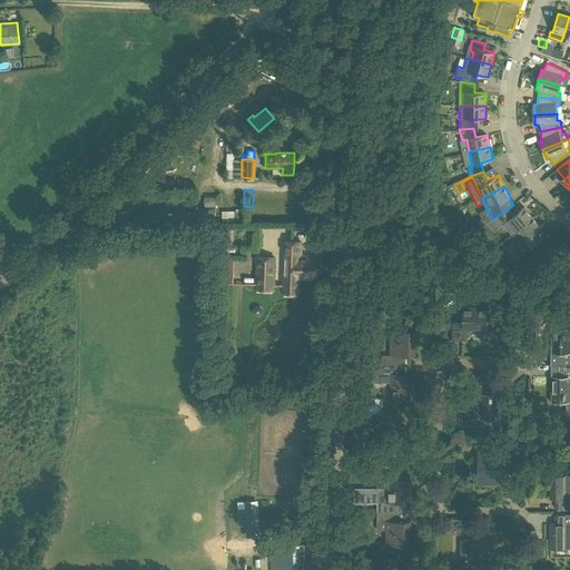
[(219,212),(229,212),(231,203),(219,203),(219,212)]
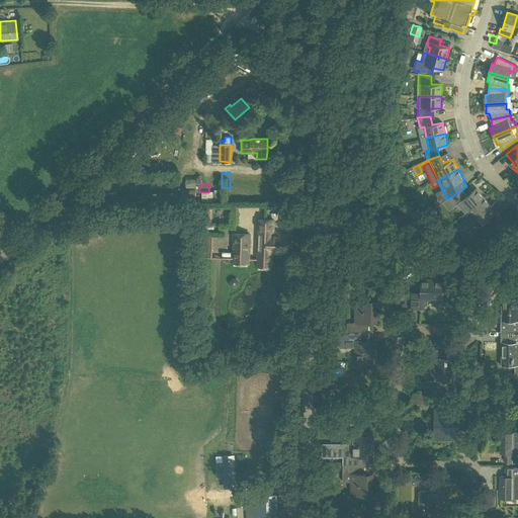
[(462,189),(447,199),(454,206),(457,204),(464,212),(484,197),(476,188),(467,195),(462,189)]
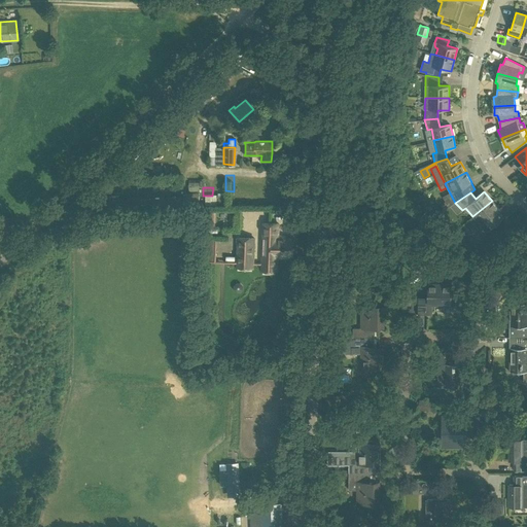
[(197,195),(182,195),(182,207),(197,207),(197,195)]
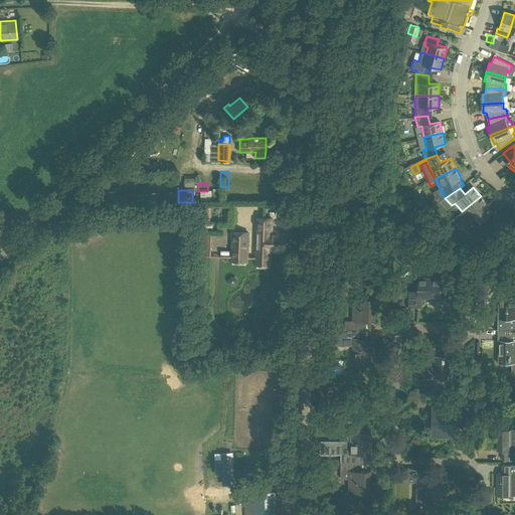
[(176,192),(165,192),(165,201),(176,201),(176,192)]
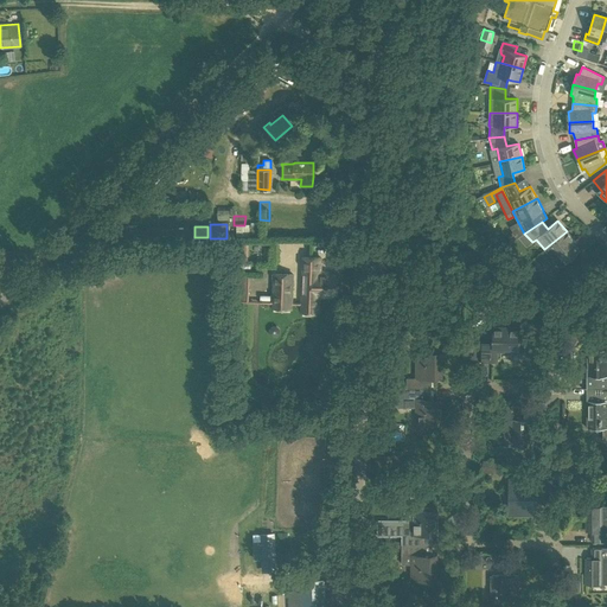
[(567,231),(544,249),(553,260),(550,262),(557,270),(581,249),(575,242),(576,242),(567,231)]
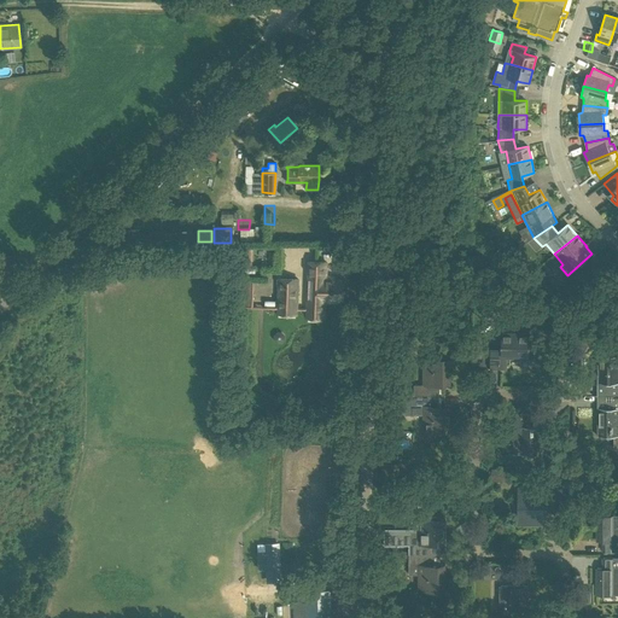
[(536,258),(541,264),(549,258),(543,252),(536,258)]
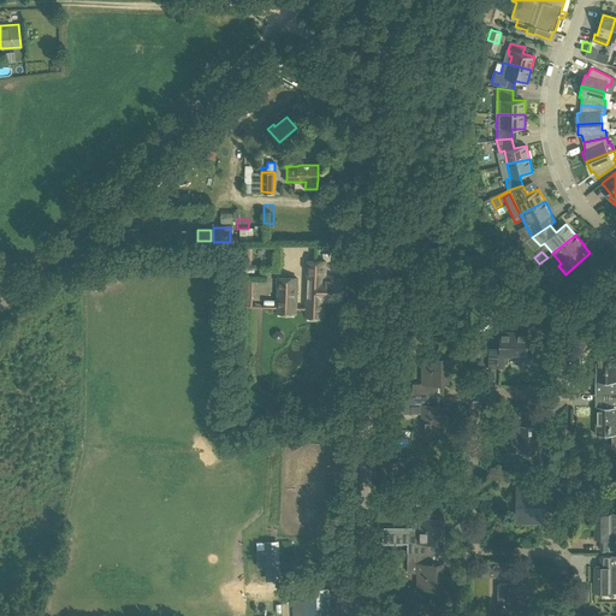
[(325,261),(307,261),(304,319),(323,319),(324,301),(341,302),(342,278),(324,277),(325,261)]
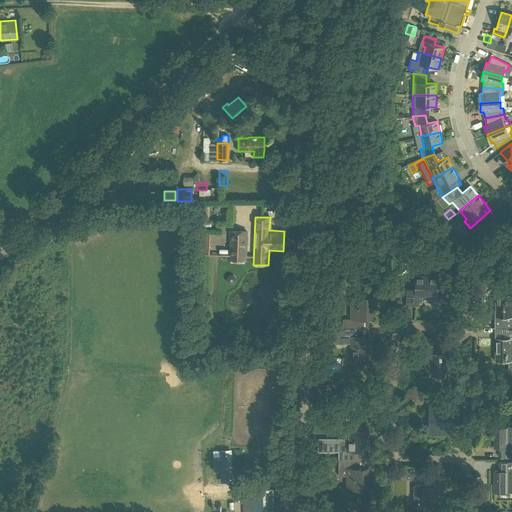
[(245,262),(246,231),(240,231),(231,230),(229,262),(245,262)]
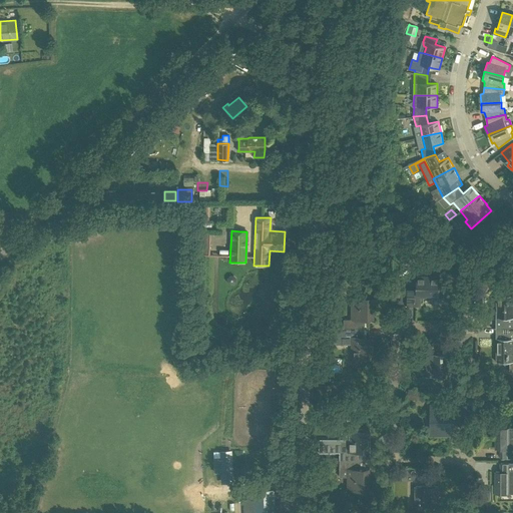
[(407,289),(407,307),(421,307),(421,297),(439,298),(440,277),(417,277),(416,290),(407,289)]
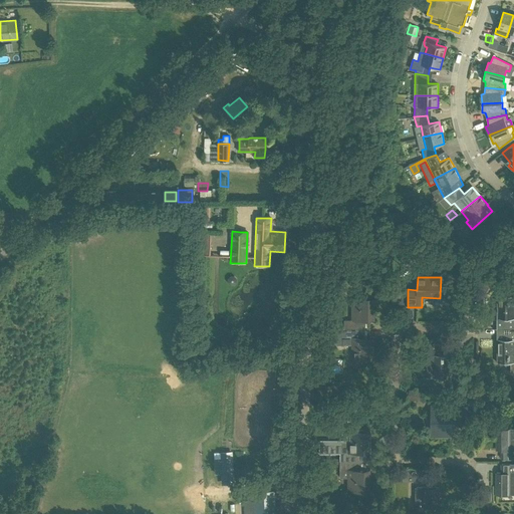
[(513,294),(497,295),(497,328),(513,328),(513,294)]
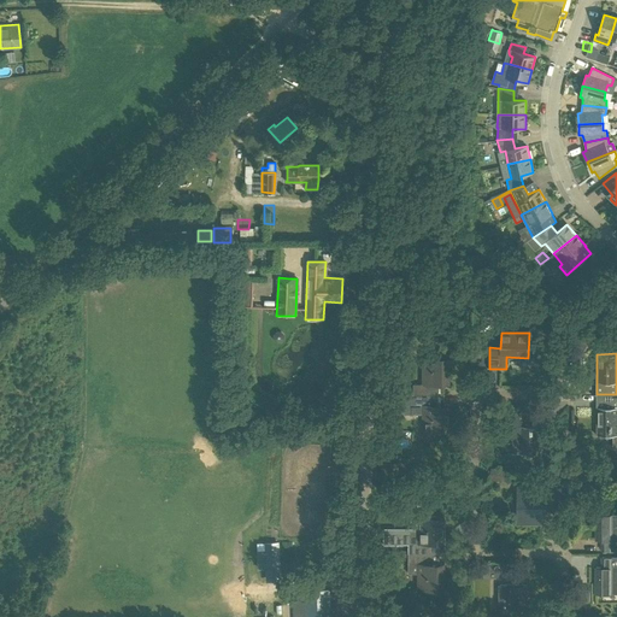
[(413,385),(413,394),(445,394),(444,385),(450,385),(450,357),(423,357),(423,385),(413,385)]
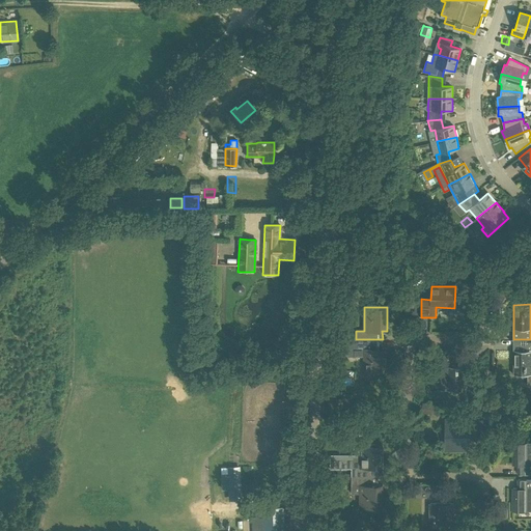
[(347,339),(347,357),(356,357),(364,357),(364,371),(375,371),(387,371),(387,347),(383,347),(383,339),(356,339),(347,339)]
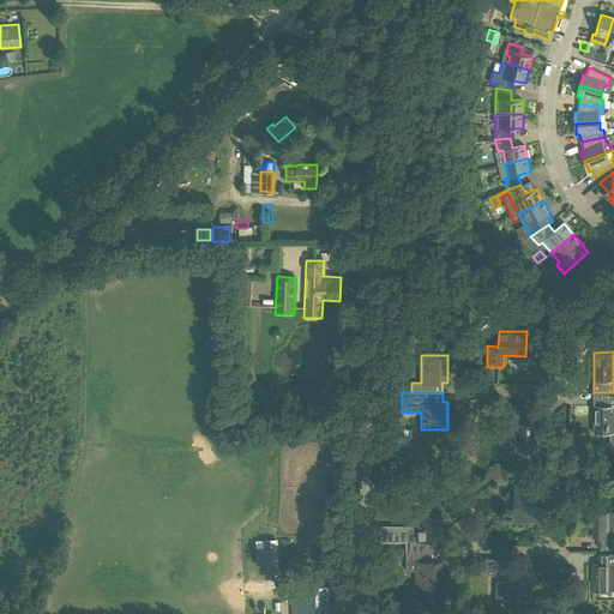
[(613,392),(594,392),(594,433),(609,433),(609,446),(613,445),(613,392)]
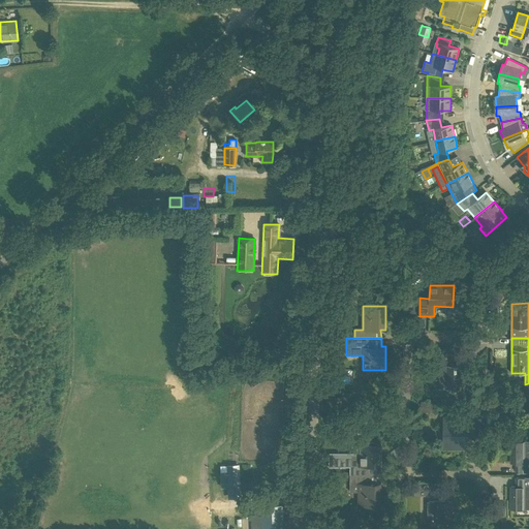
[(466,355),(440,355),(440,389),(466,389),(466,355)]
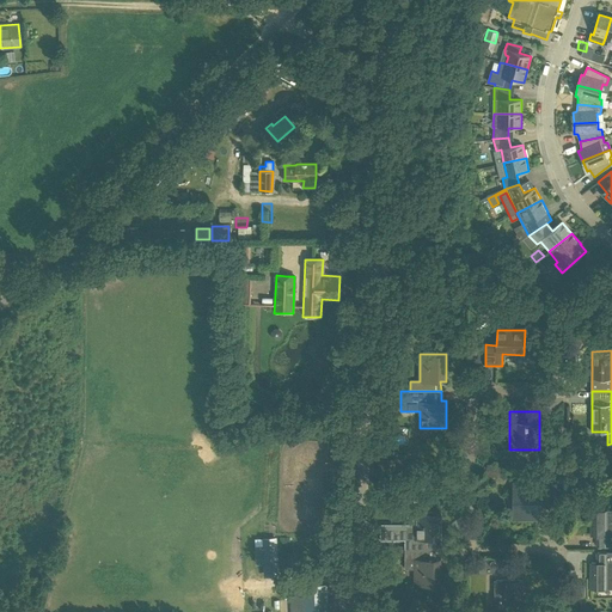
[(397,460),(378,460),(378,472),(397,472),(397,460)]
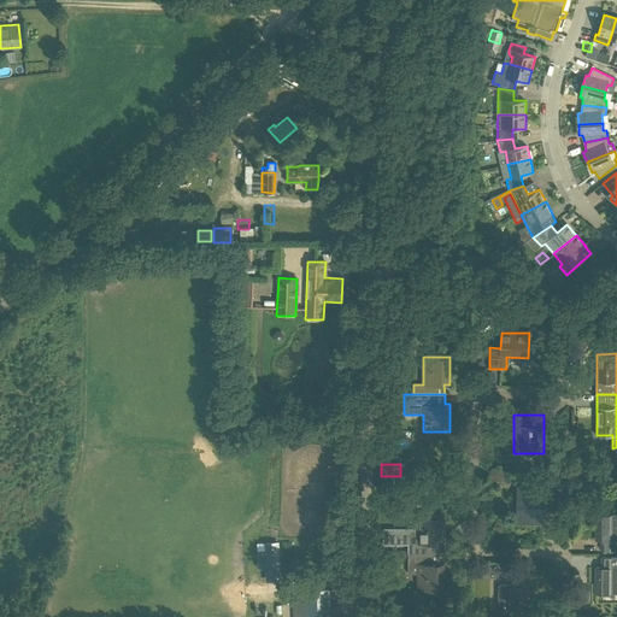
[(557,477),(547,477),(547,489),(554,489),(556,501),(563,500),(563,477),(557,477)]
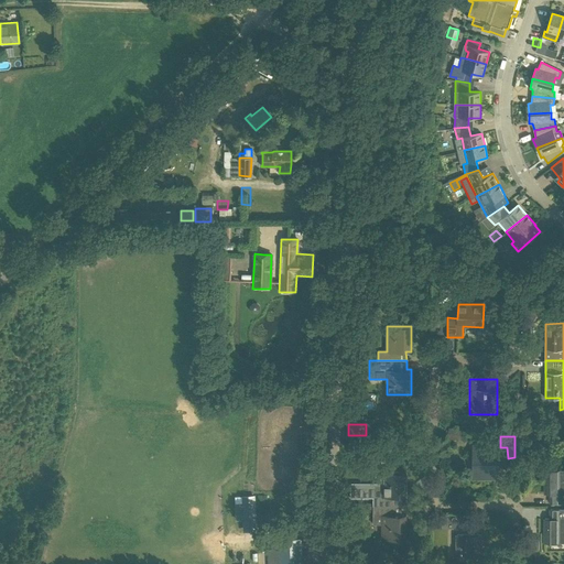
[(474,446),(474,477),(496,477),(497,446),(474,446)]
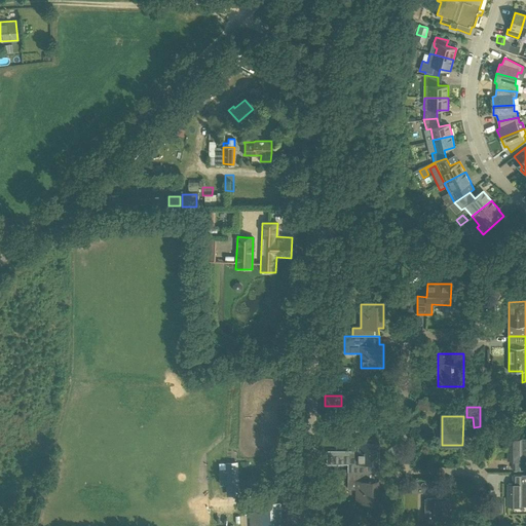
[(525,438),(508,439),(508,460),(513,460),(513,470),(525,468),(525,438)]
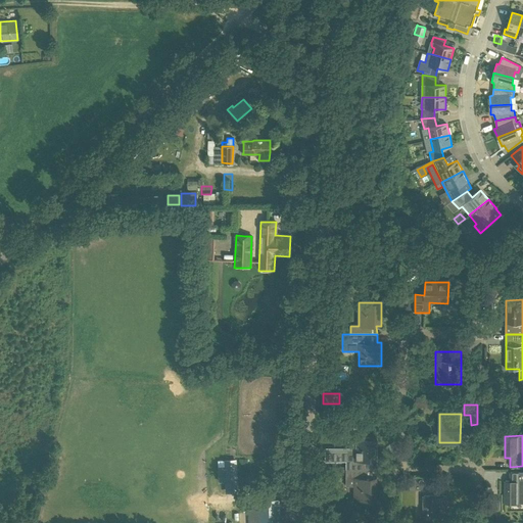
[(346,460),(346,469),(372,469),(372,461),(376,461),(377,437),(354,437),(354,460),(346,460)]
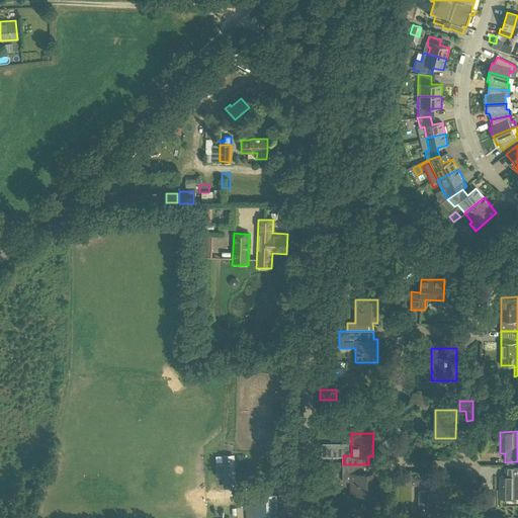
[(234,486),(233,455),(224,456),(224,462),(217,462),(217,477),(225,477),(225,487),(234,486)]
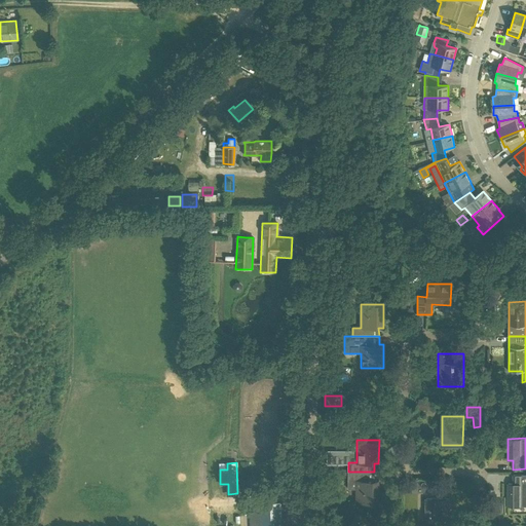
[(348,472),(347,489),(355,489),(355,503),(378,503),(379,480),(374,480),(374,472),(348,472)]
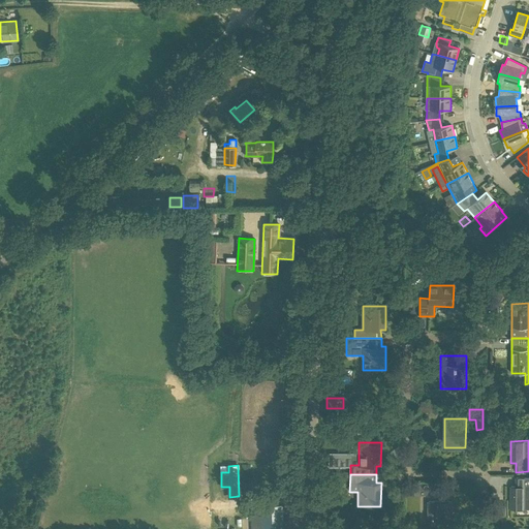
[(510,486),(510,509),(528,508),(528,477),(516,477),(516,486),(510,486)]
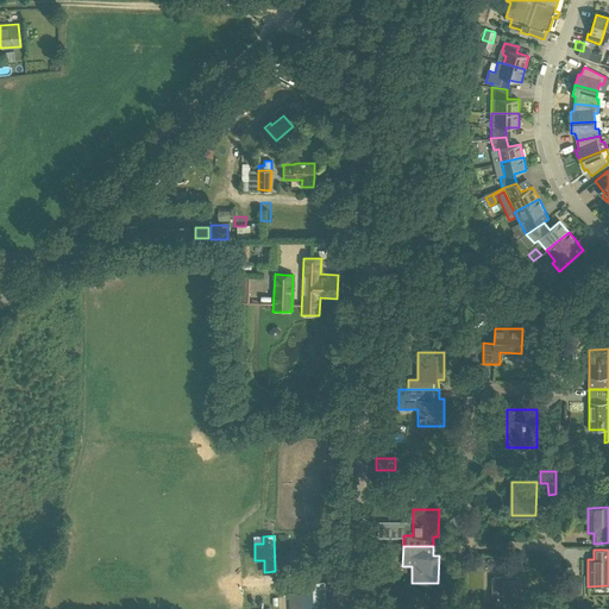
[(488,602),(488,608),(512,608),(512,603),(518,603),(518,577),(493,577),(493,602),(488,602)]
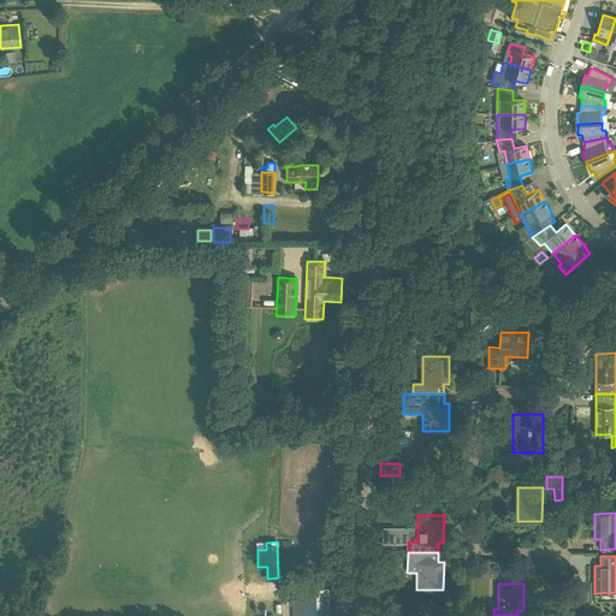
[(574,586),(574,600),(588,602),(588,586),(574,586)]
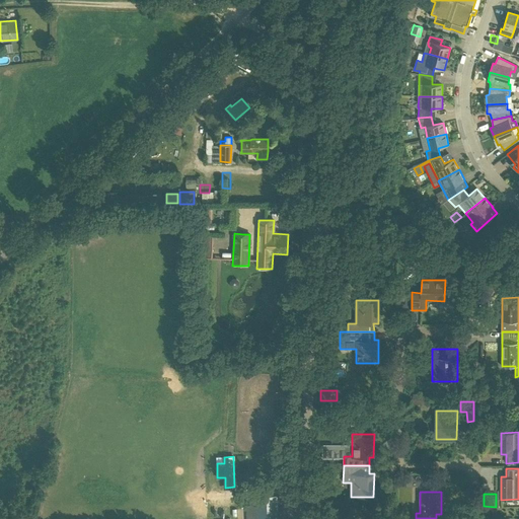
[(278,518),(277,496),(255,497),(256,518),(278,518)]
